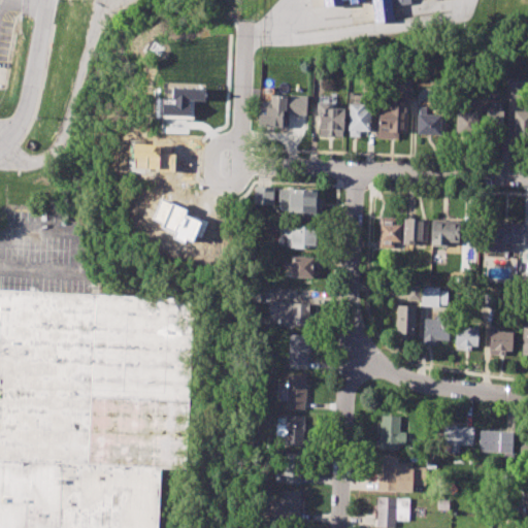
[(320,0),(409,0),(410,1),(393,3),(394,22),(372,24),(369,0),(364,0),(364,1),(347,3),(345,0),(343,0),(343,3),(321,6),(320,0)]
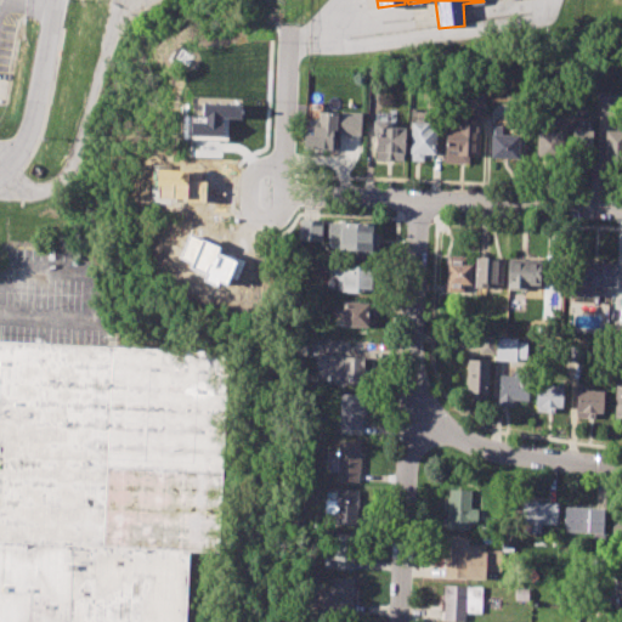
[(597,114),(620,116),(621,94),(598,92),(597,114)]
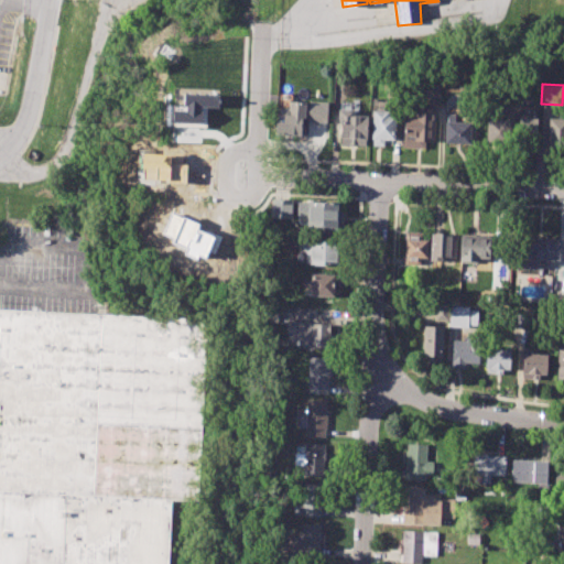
[(422,91),(436,85),(443,98),(429,106),(422,91)]
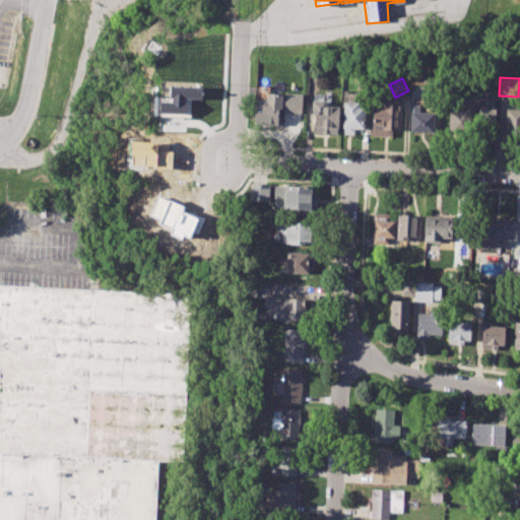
[(201,87),(201,91),(202,91),(202,94),(200,94),(200,99),(190,99),(190,116),(153,115),(153,98),(169,98),(169,86),(201,87)]
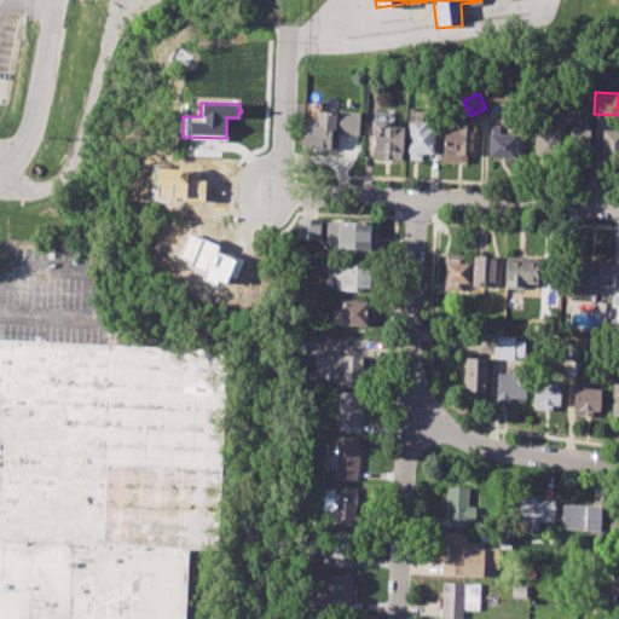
[(316,110),(365,113),(364,134),(337,133),(336,149),(301,148),(302,117),(316,119),(316,110)]
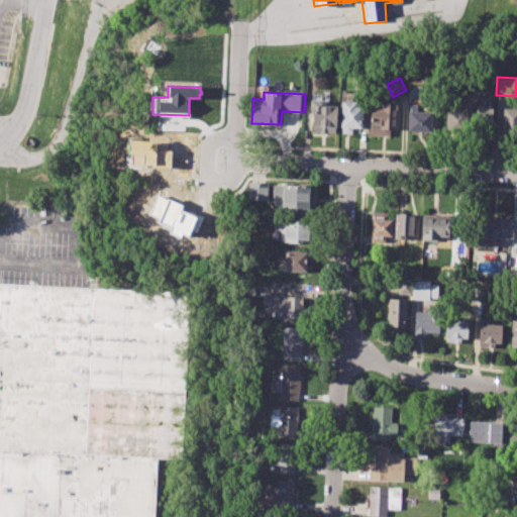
[(457,109),(471,110),(472,97),(458,96),(457,109)]
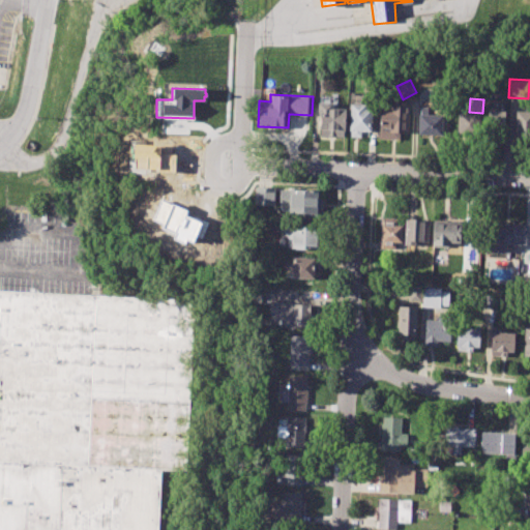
[(317,101),(334,102),(334,108),(346,109),(346,137),(320,136),(320,111),(317,111),(317,101)]
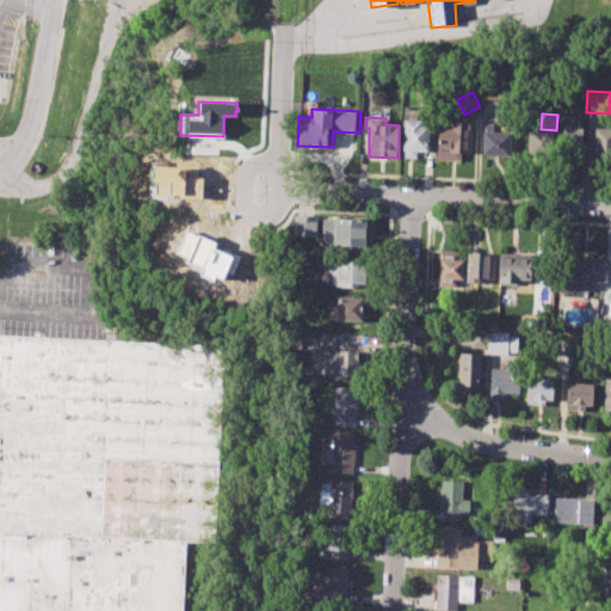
[(439,117),(471,119),(470,153),(458,153),(457,161),(437,160),(439,117)]
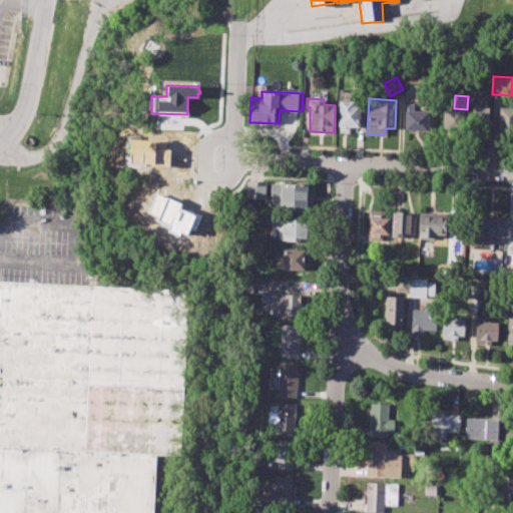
[(339,99),(354,100),(354,105),(361,105),(360,127),(351,126),(351,133),(337,132),(339,99)]
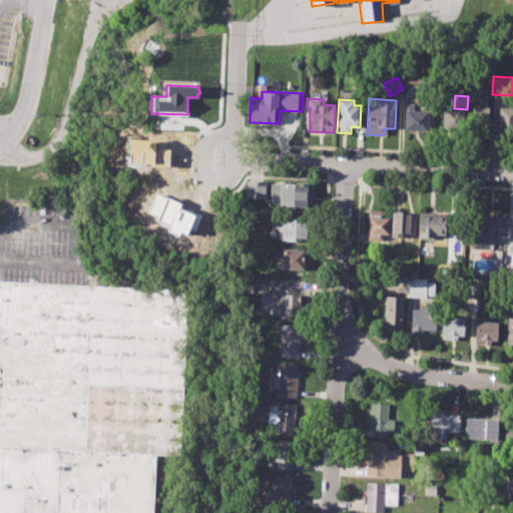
[(405,103),(421,103),(421,111),(431,111),(430,130),(405,129),(405,103)]
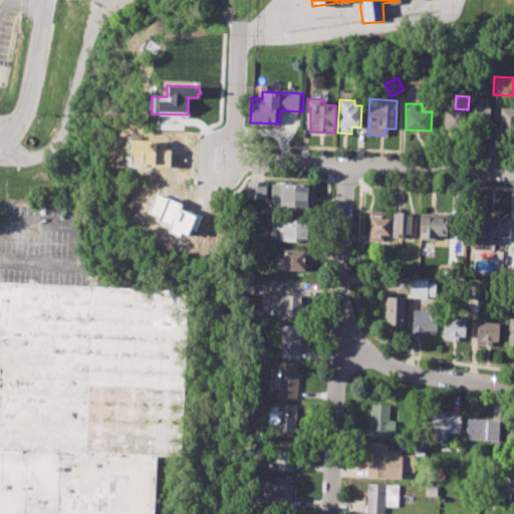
[(444,107),(464,108),(464,137),(443,137),(444,107)]
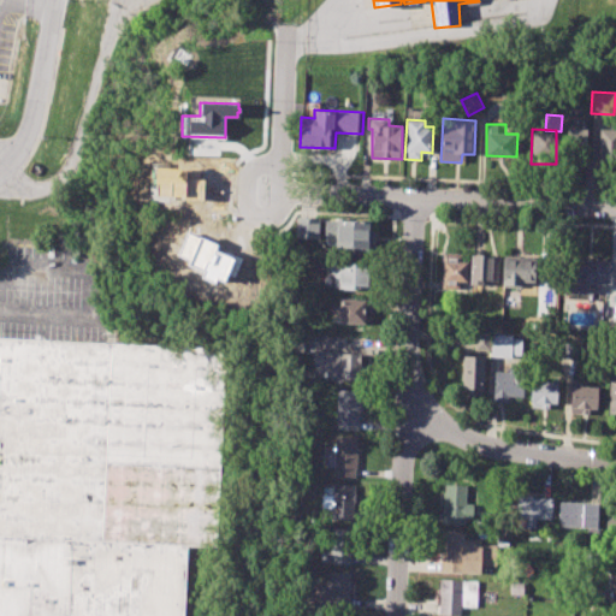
[(566,129),(587,129),(586,165),(564,165),(566,129)]
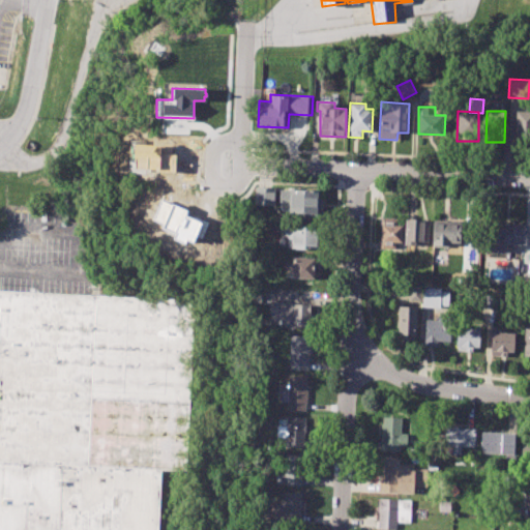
[(514,111),(529,111),(529,143),(514,143),(514,111)]
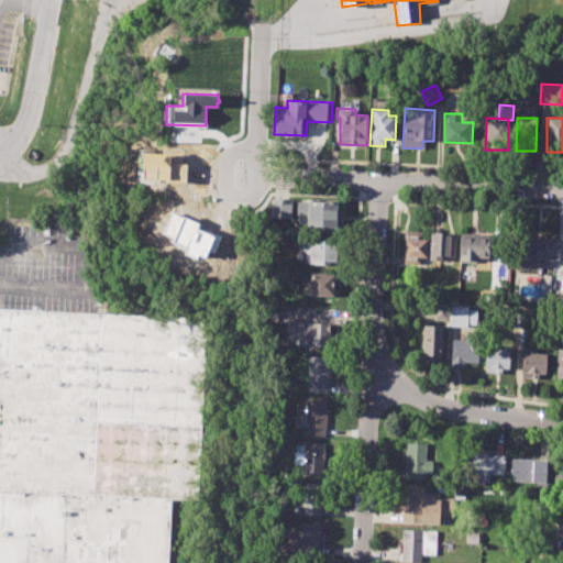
[(272,198),(291,198),(290,217),(272,216),(272,198)]
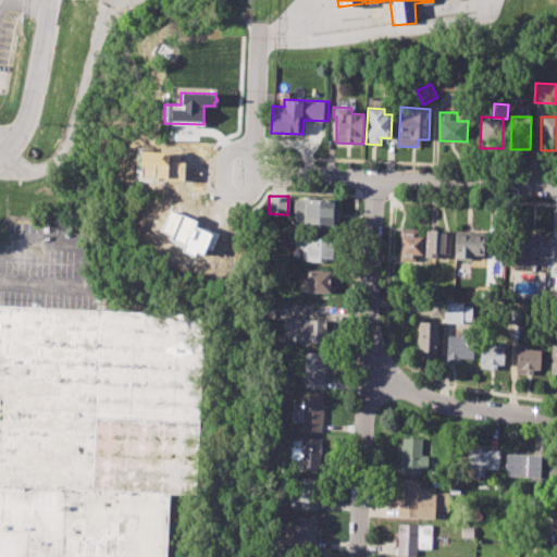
[(295,198),(335,199),(334,207),(341,207),(341,220),(333,219),(333,224),(302,223),(302,211),(294,211),(295,198)]
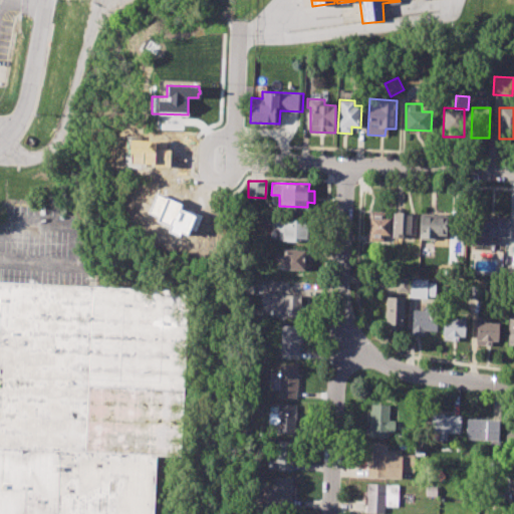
[(370,212),(383,212),(383,218),(388,218),(388,242),(369,241),(370,212)]
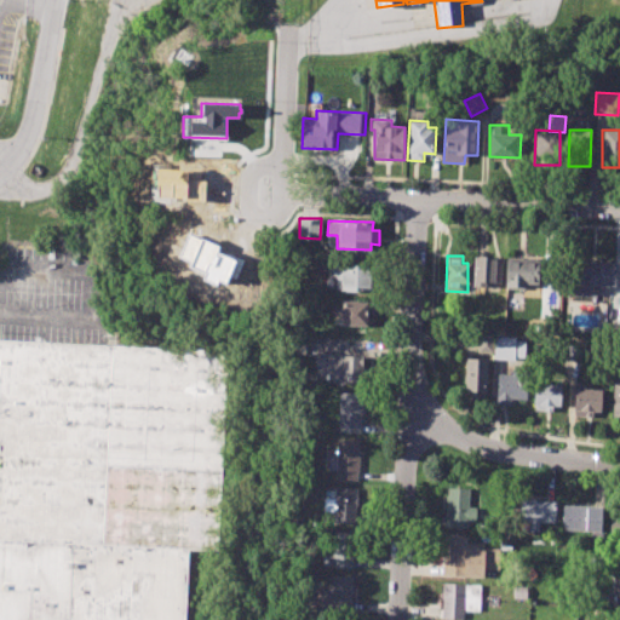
[(474,258),(497,258),(495,290),(472,288),(474,258)]
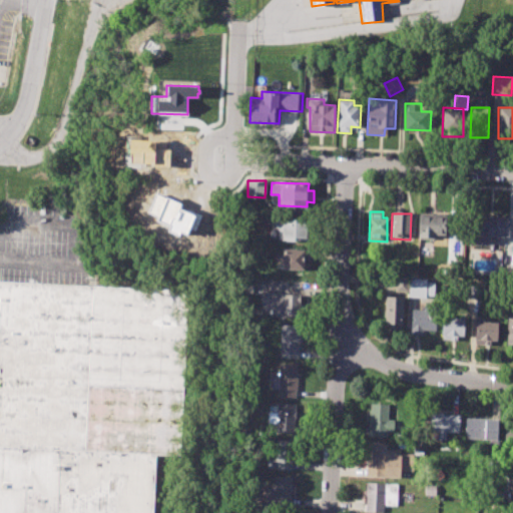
[(418,213),(449,215),(448,232),(432,232),(431,238),(420,238),(421,230),(417,230),(418,213)]
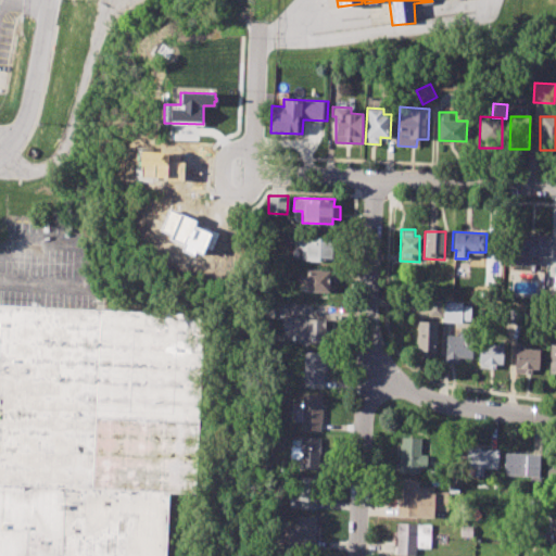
[(518,234),(553,236),(552,256),(535,256),(534,266),(512,265),(512,249),(517,249),(518,234)]
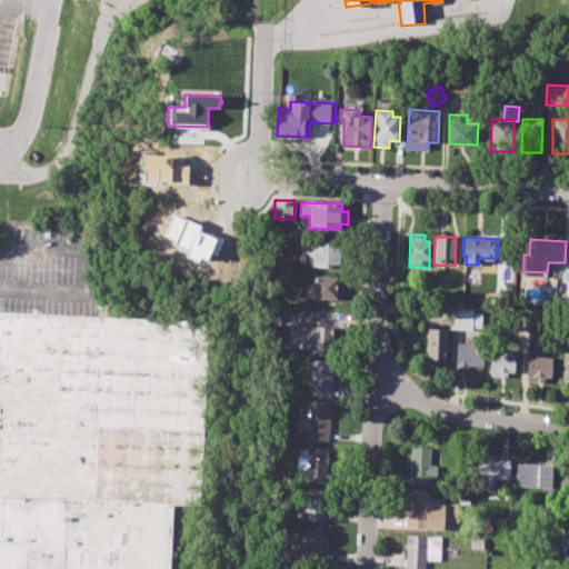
[(302,243),(342,245),(342,267),(301,266),(302,243)]
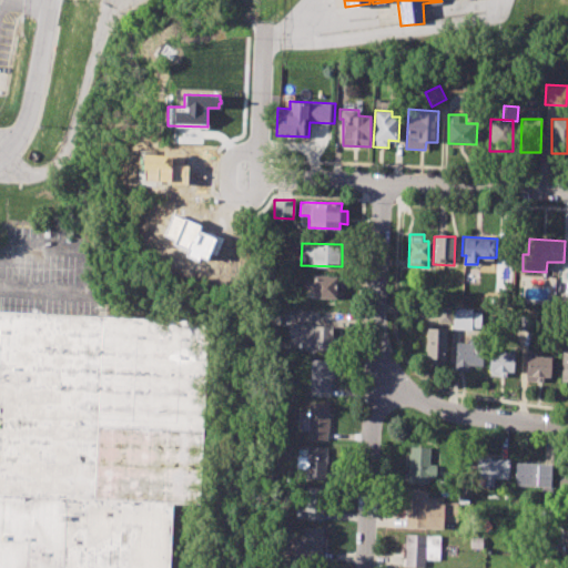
[(313,276),(341,276),(341,297),(312,296),(313,276)]
